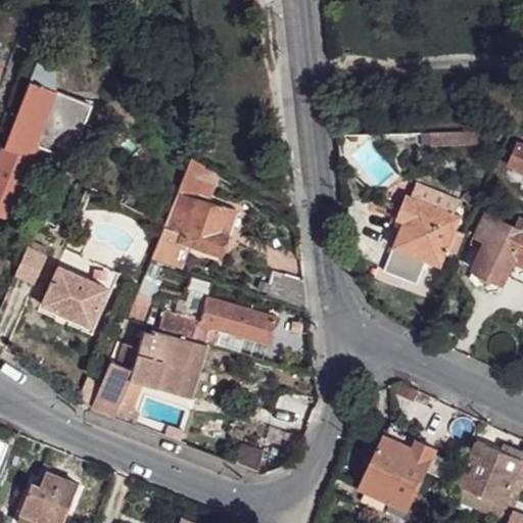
[(73,0),(80,10),(95,0),(73,0)]
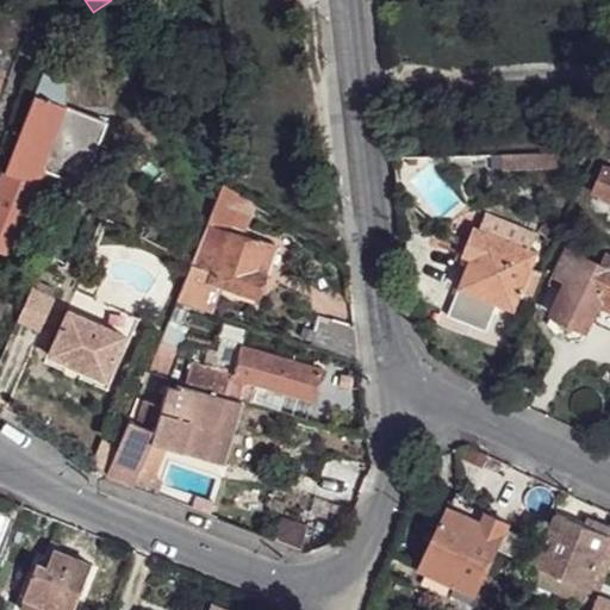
[(43,72),(0,181),(0,248),(10,251),(41,168),(81,184),(105,122),(64,106),(64,82),(43,72)]
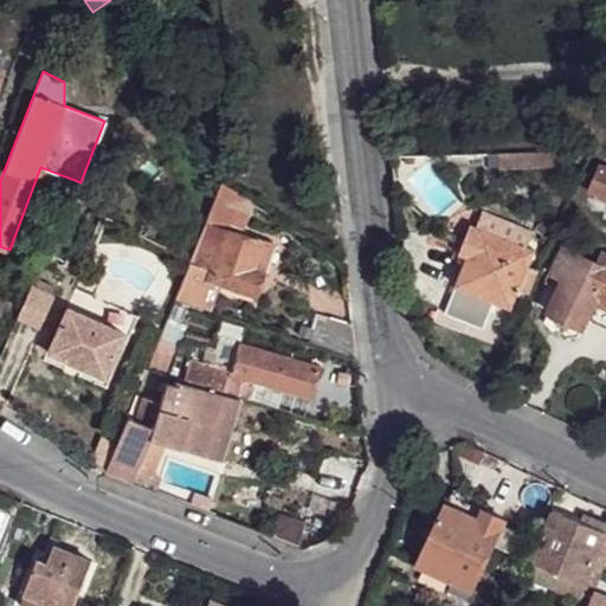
[(601,166),(588,161),(584,173),(597,178),(601,166)]
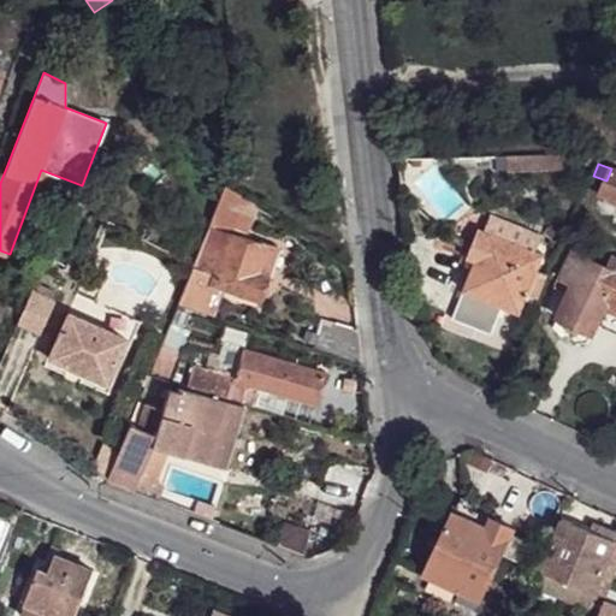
[(615,169),(612,167),(611,169),(606,181),(600,193),(615,199),(615,169)]
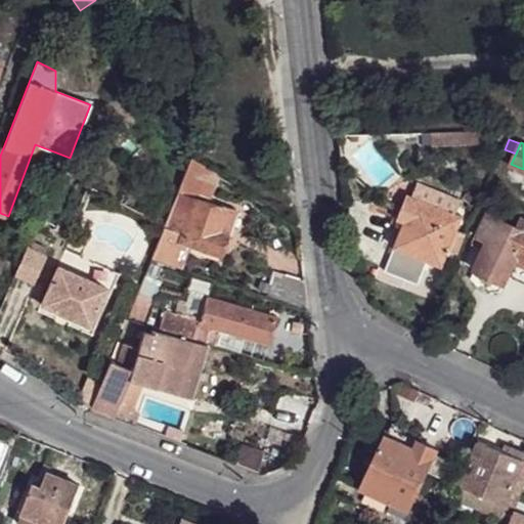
[(191,159),(165,225),(164,227),(151,258),(182,269),(190,246),(219,255),(234,210),(220,205),(219,209),(200,202),(203,194),(205,188),(211,190),(218,174),(191,159)]
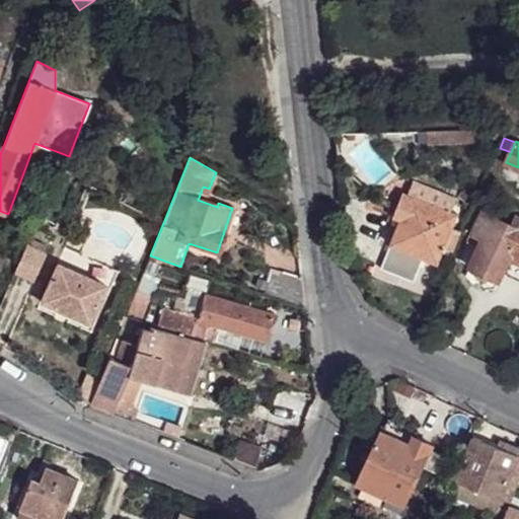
[(456,197),(415,179),(409,194),(451,211),(456,197)]
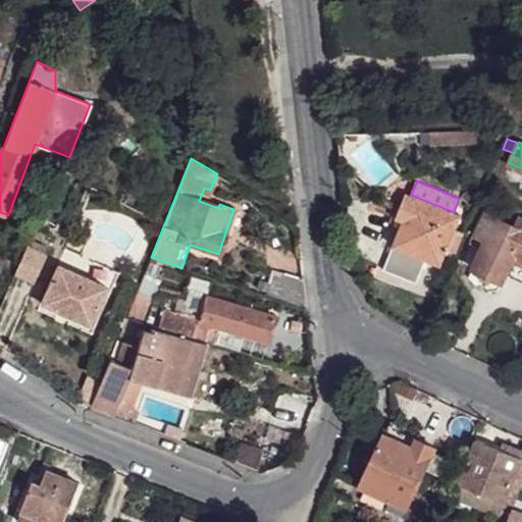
[(406,193),(396,218),(403,220),(393,247),(440,266),(447,250),(455,230),(461,215),(454,212),(411,195),(406,193)]
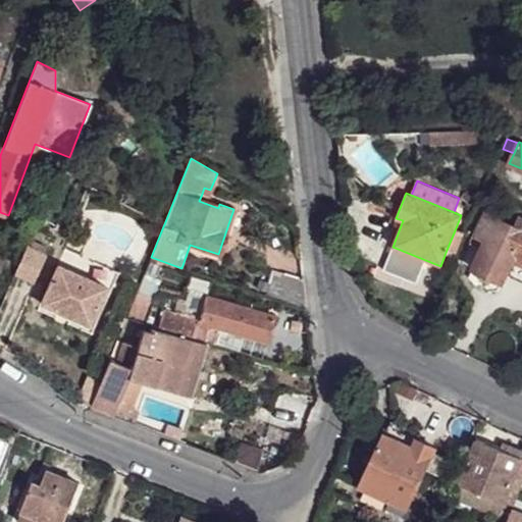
[(521,218),(518,217),(514,227),(485,214),(475,236),(485,241),(481,250),(472,269),(502,283),(506,274),(513,261),(521,264),(521,218)]
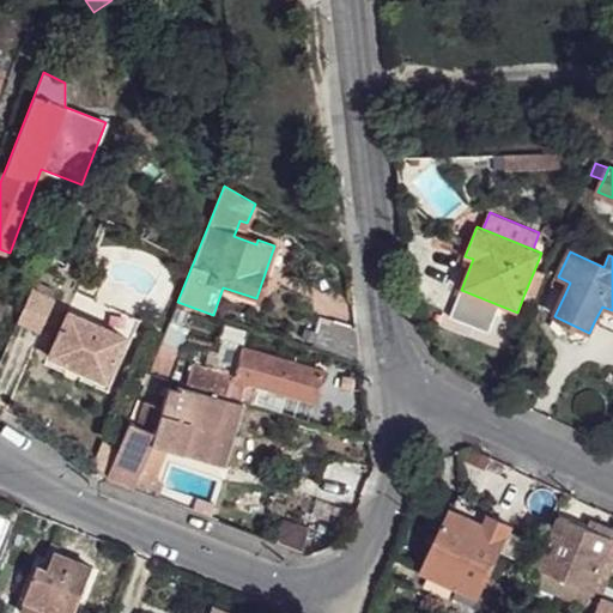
[(545,274),(534,271),(525,293),(535,298),(545,274)]
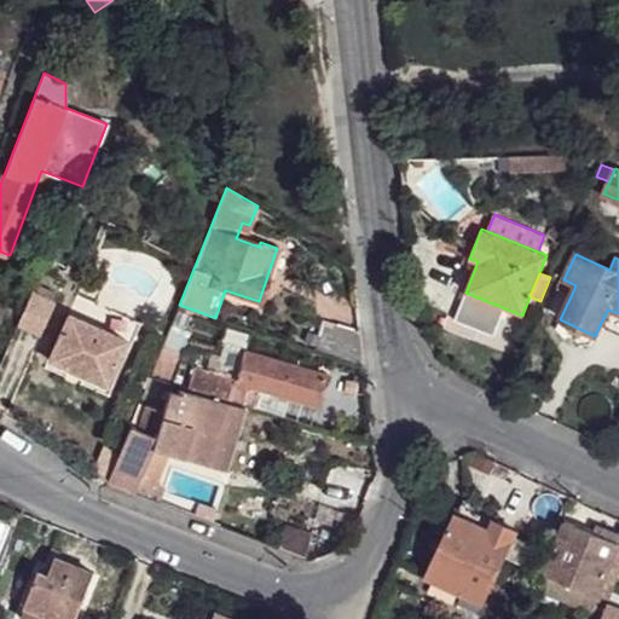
[(563,279),(562,278),(557,289),(571,296),(576,285),(563,279)]
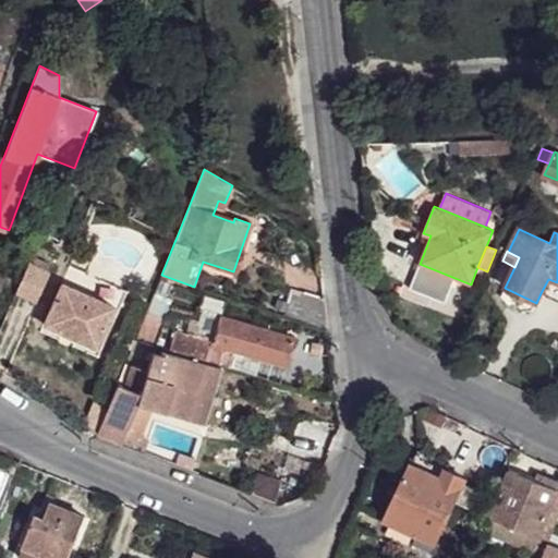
[(33,303),(49,268),(29,259),(13,293),(33,303)]
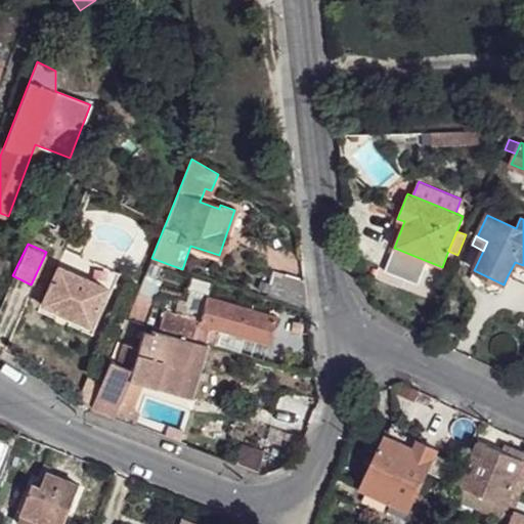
[(427,261),(394,248),(385,270),(418,285),(427,261)]
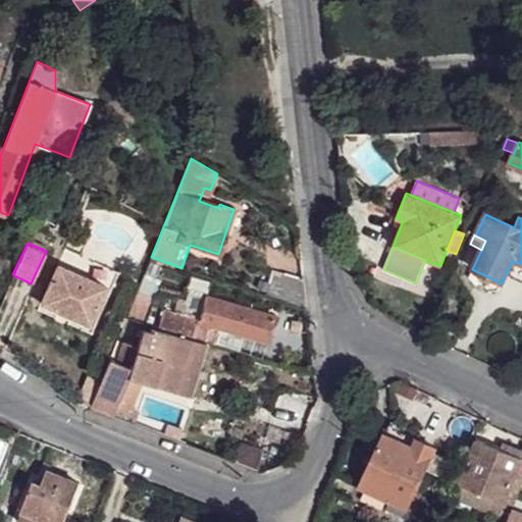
[(521,264),(513,261),(506,274),(521,281),(521,264)]
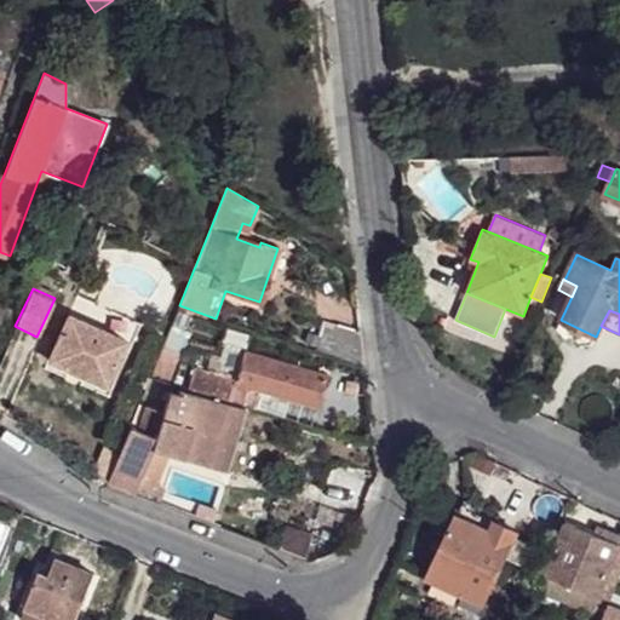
[(69,316),(50,362),(108,386),(127,340),(69,316)]
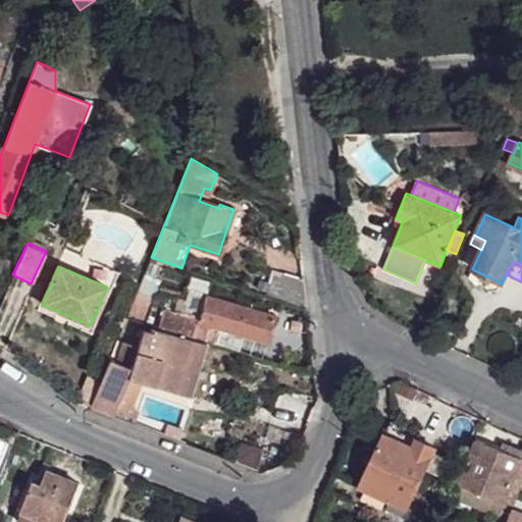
[(144,276),(125,319),(136,321),(144,301),(145,300),(153,279),(144,276)]
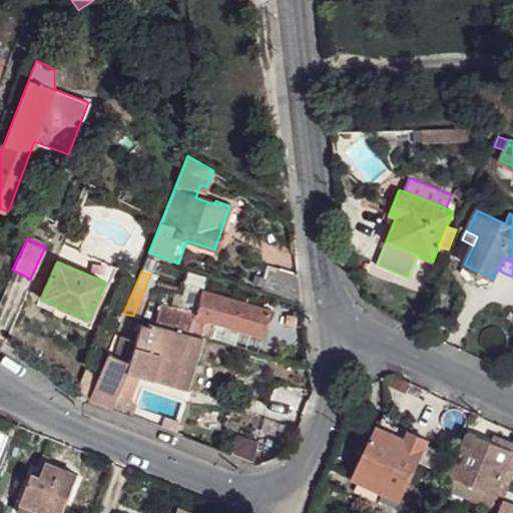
[(155,277),(150,275),(142,295),(147,298),(155,277)]
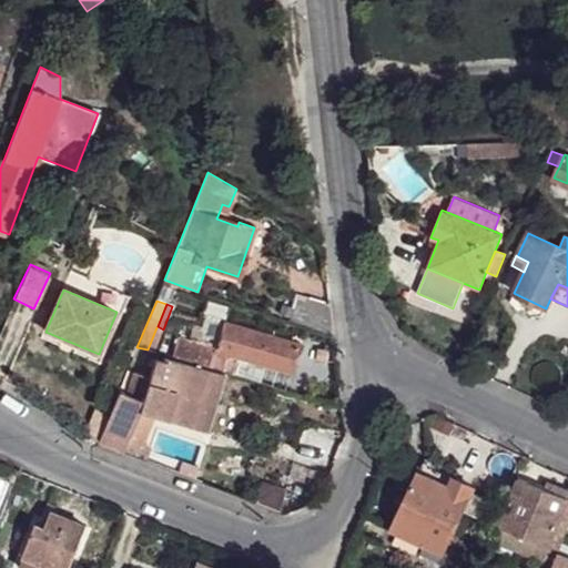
[(204,326),(193,323),(189,340),(217,348),(225,323),(205,317),(204,326)]
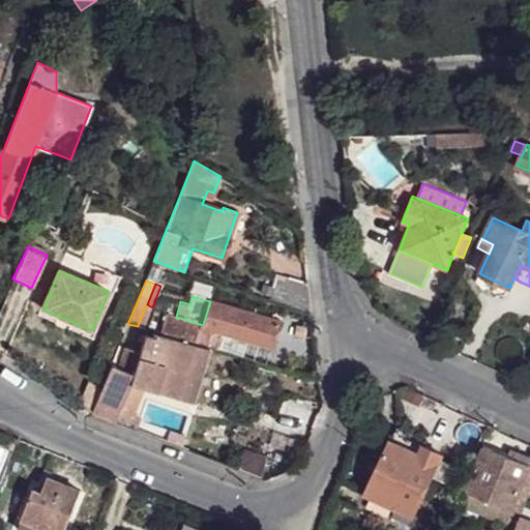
[(166,314),(160,332),(242,356),(247,340),(271,347),(278,321),(210,301),(203,325),(176,317),(166,314)]
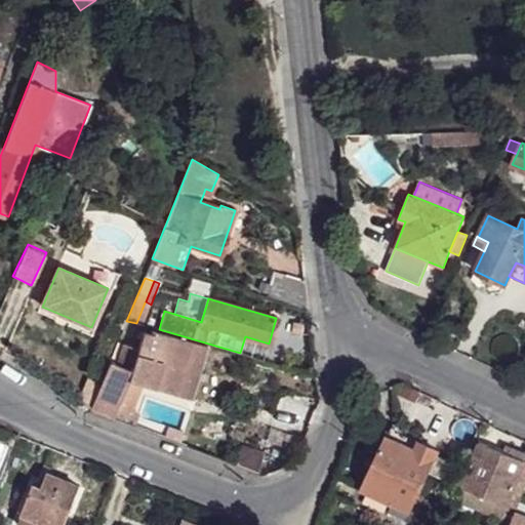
[(145,331),(138,349),(124,345),(116,364),(110,362),(94,401),(91,408),(114,417),(118,407),(128,378),(142,384),(192,399),(208,348),(152,329),(151,333),(145,331)]
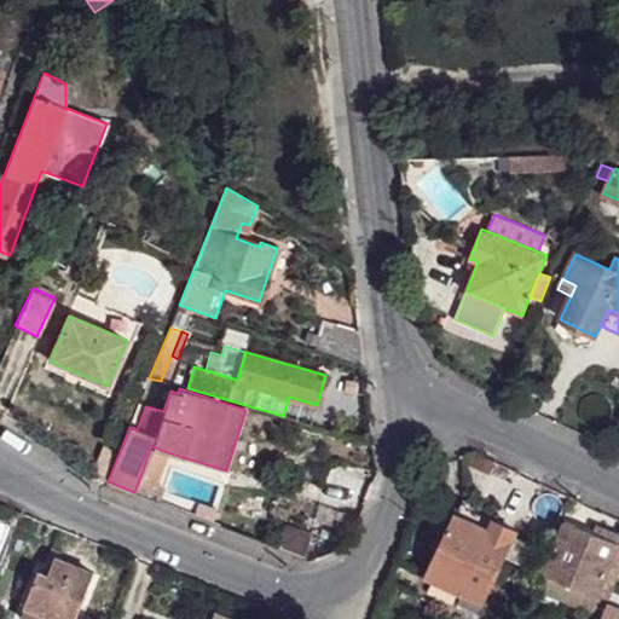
[(146,406),(139,404),(129,427),(137,429),(146,406)]
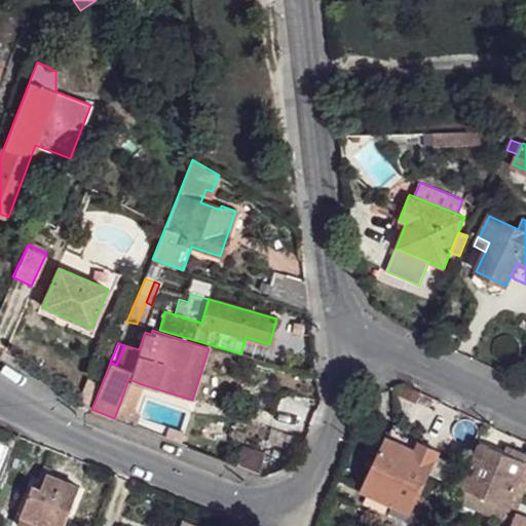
[(142,384),(128,379),(118,408),(130,413),(142,384)]
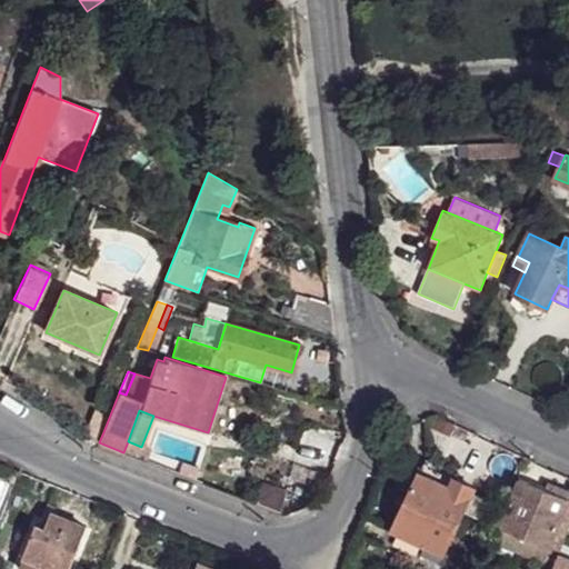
[(128,441),(123,452),(146,461),(151,450),(141,447),(128,441)]
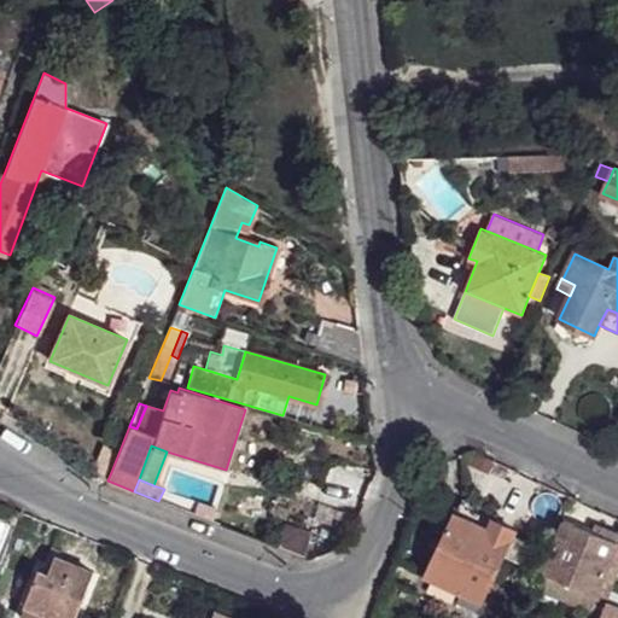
[(455,516),(426,576),(461,592),(482,601),(503,553),(520,561),(529,541),(513,534),(516,530),(493,520),(489,530),(455,516)]
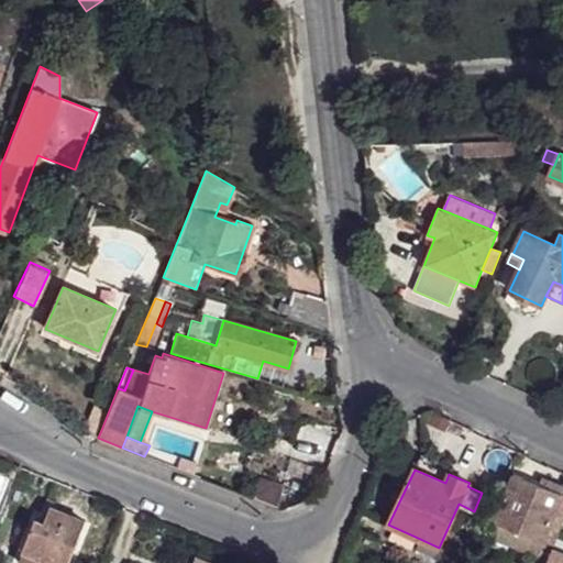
[(0,505),(11,476),(0,471),(0,505)]
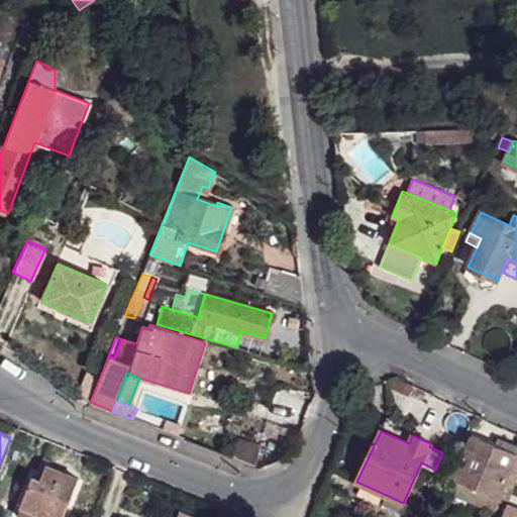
[(238,438),(232,457),(254,467),(260,445),(238,438)]
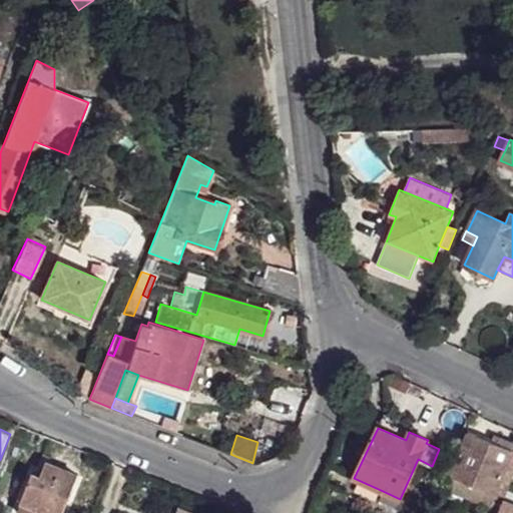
[(512,477),(512,447),(512,448),(481,435),(468,468),(481,474),(478,481),(487,485),(491,477),(499,481),(497,485),(508,489),(512,477)]
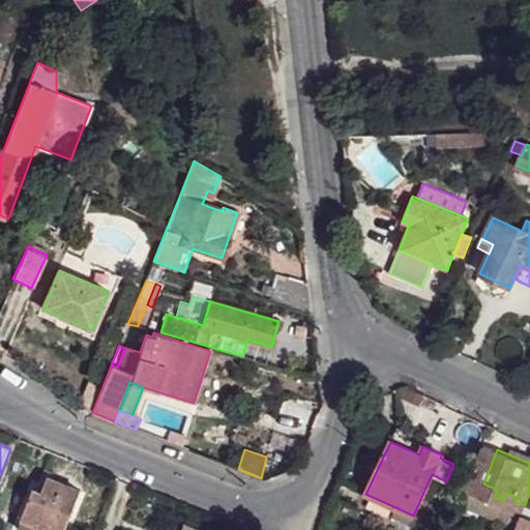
[(33,490),(22,520),(23,521),(49,529),(65,529),(81,490),(48,478),(41,493),(33,490)]
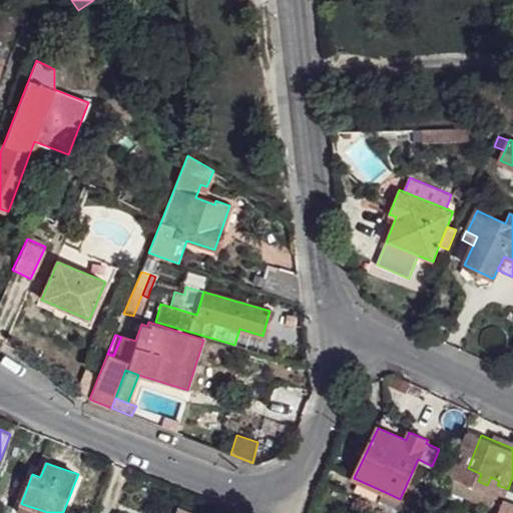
[(383,491),(379,500),(395,508),(400,499),(383,491)]
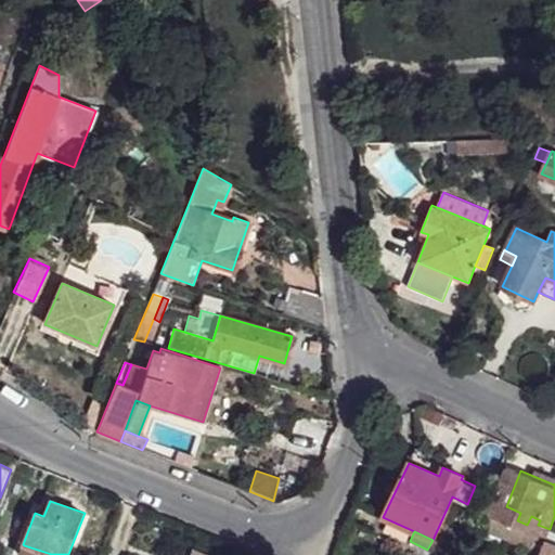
[(51,554),(24,545),(21,554),(20,554),(51,554)]
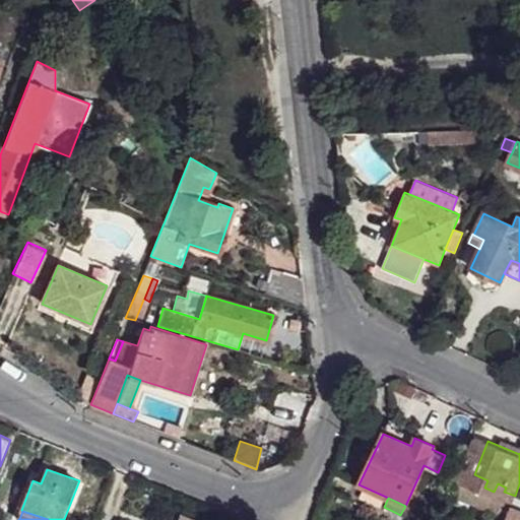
[(519,519),(519,515),(510,511),(505,519),(519,519)]
